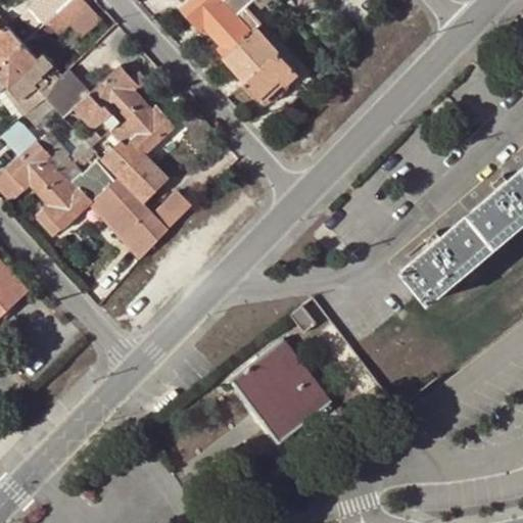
[(39,0),(32,6),(47,24),(51,20),(72,0),(39,0)]
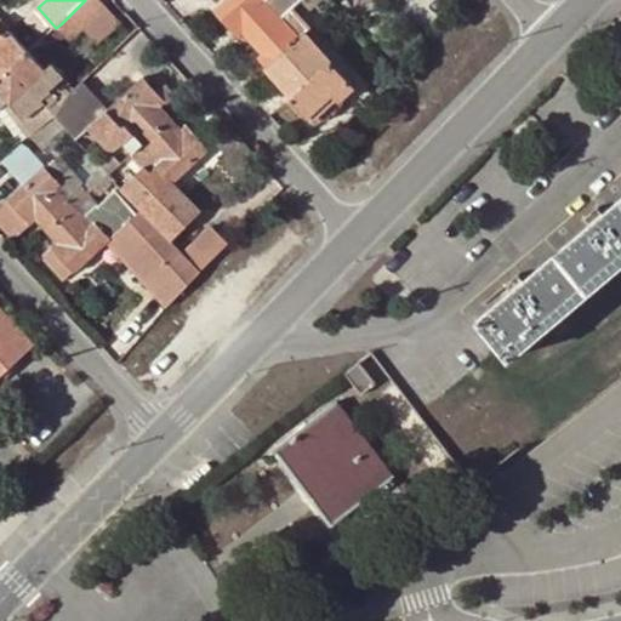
[(117,1),(114,0),(85,0),(61,24),(75,39),(89,26),(112,4),(117,1)]
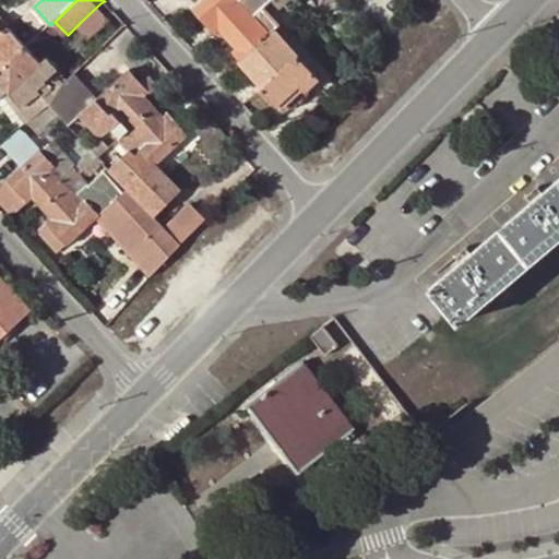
[(258,0),(204,0),(193,10),(207,25),(213,20),(219,27),(230,39),(254,16),(264,8),(258,0)]
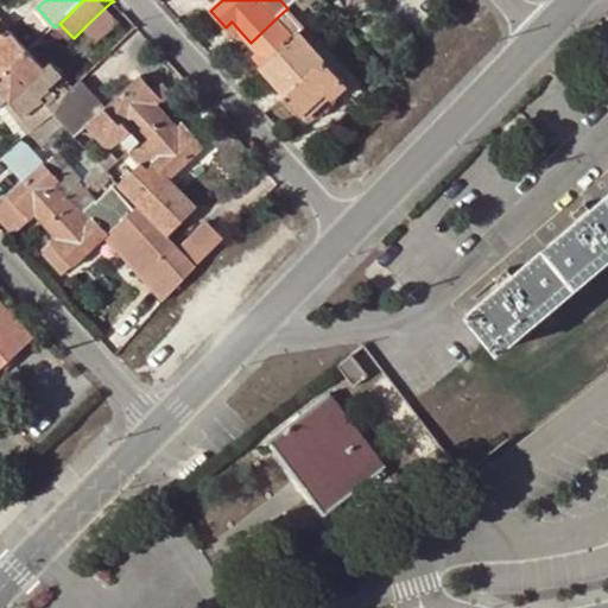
[(109,4),(87,25),(100,40),(124,19),(109,4)]
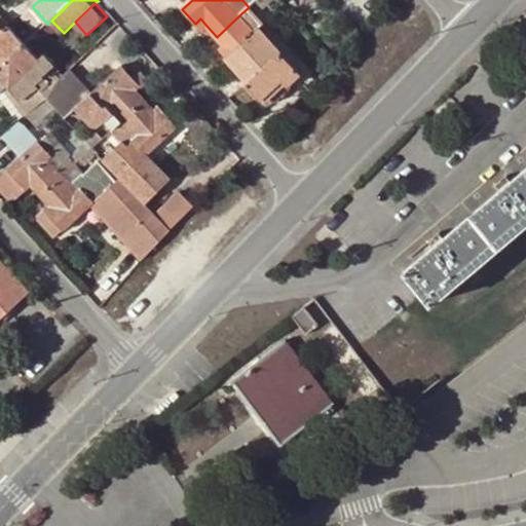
[(254,31),(239,15),(217,37),(224,44),(233,54),(225,62),(243,82),(240,85),(251,97),(260,87),(273,102),(290,85),(289,83),(300,73),(271,42),(257,28),(254,31)]
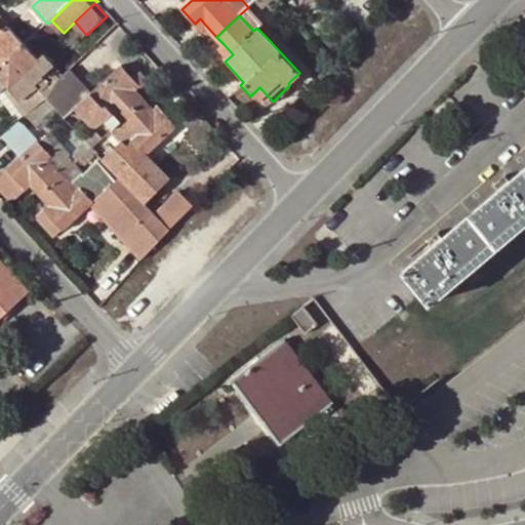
[(0,67),(26,43),(1,16),(0,16),(0,67)]
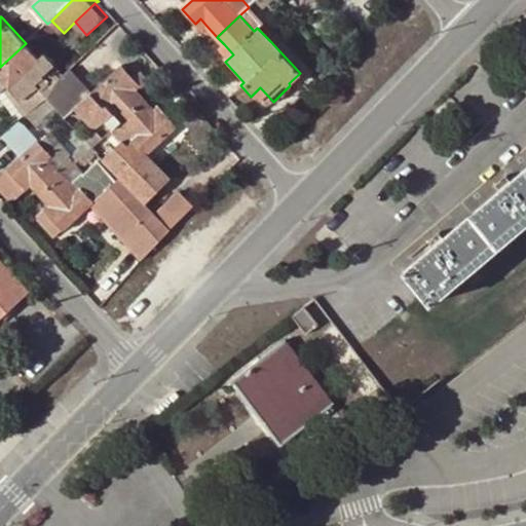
[(201,30),(207,26),(200,19),(195,24),(201,30)]
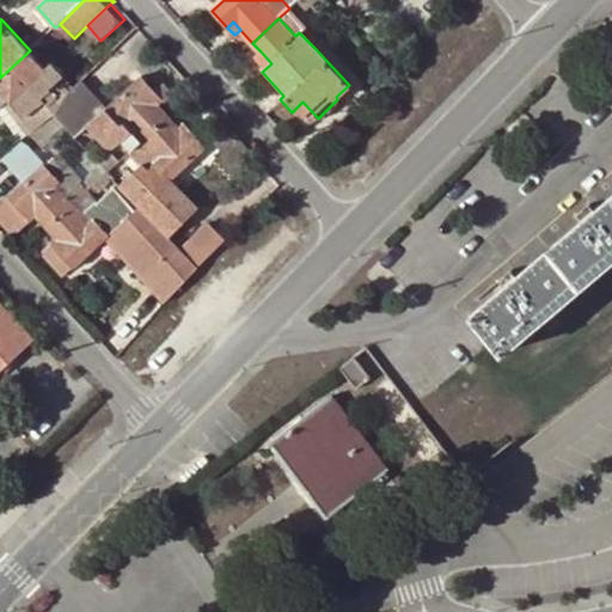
[(40,134),(57,118),(67,109),(71,98),(73,96),(60,81),(66,75),(54,63),(48,69),(30,50),(0,78),(0,87),(13,103),(11,104),(40,134)]
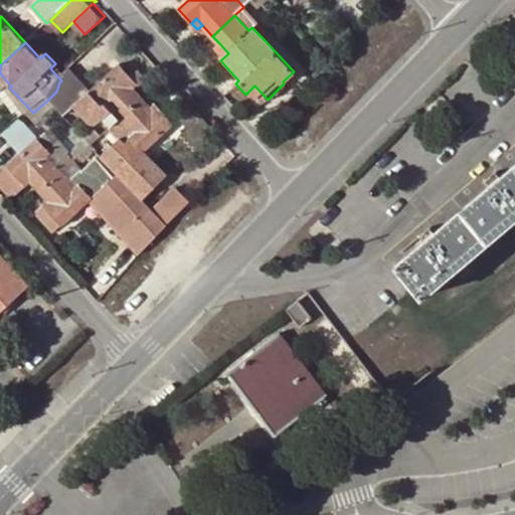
[(228,53),(219,43),(212,52),(220,60),(228,53)]
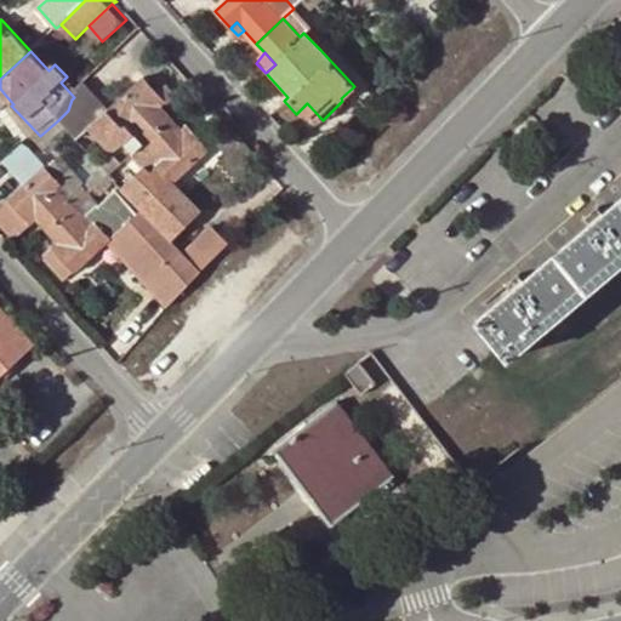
[(69,134),(78,141),(91,130),(108,148),(114,149),(124,142),(135,154),(172,119),(161,108),(178,93),(166,81),(157,91),(144,77),(108,110),(85,85),(79,91),(74,97),(72,100),(68,110),(58,120),(69,134)]
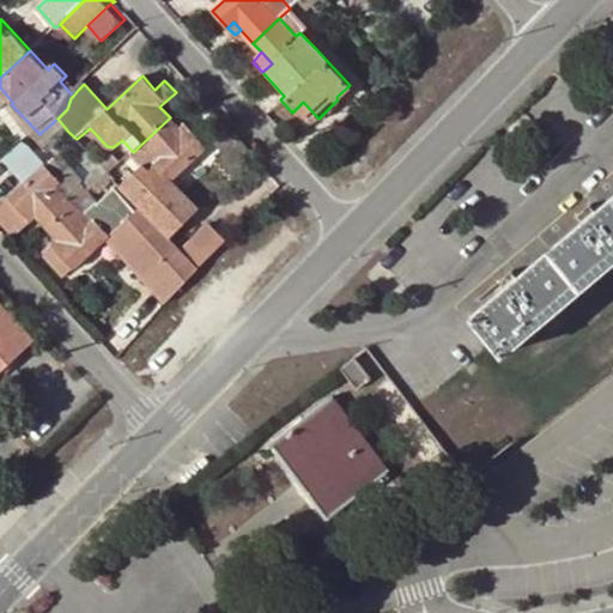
[(73,96),(78,90),(66,76),(60,82),(73,96)]
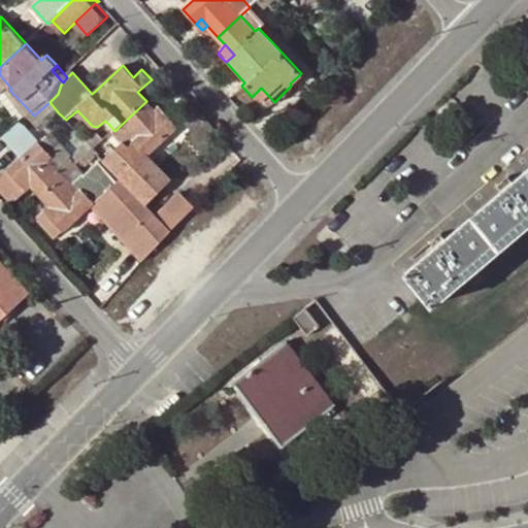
[(28,121),(34,116),(9,90),(4,95),(28,121)]
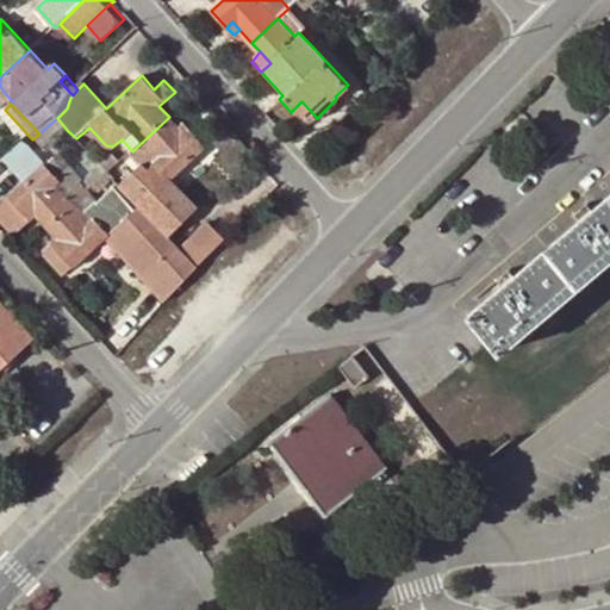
[(169,117),(132,151),(137,157),(149,169),(155,165),(169,180),(173,176),(206,145),(190,129),(185,134),(178,126),(169,117)]
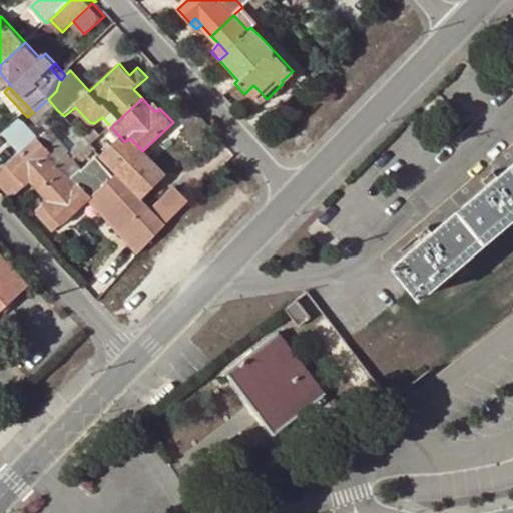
[(57,110),(48,99),(33,112),(27,117),(26,118),(35,129),(57,110)]
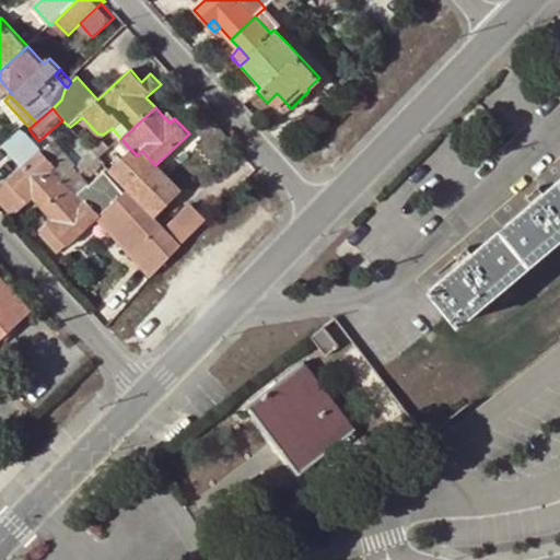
[(168,112),(163,116),(170,123),(174,118),(168,112)]
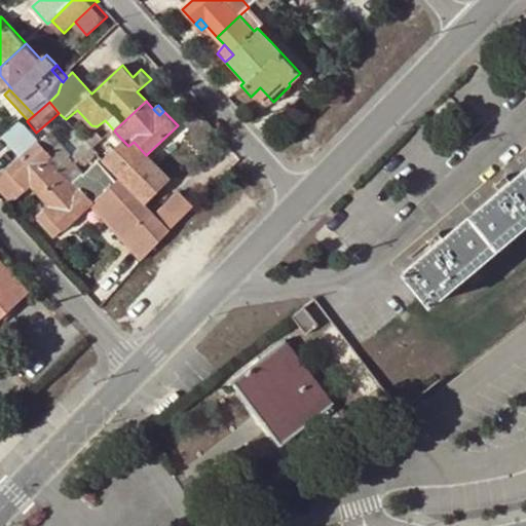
[(31,186),(41,197),(92,149),(85,142),(73,153),(51,130),(0,176),(0,184),(15,200),(31,186)]
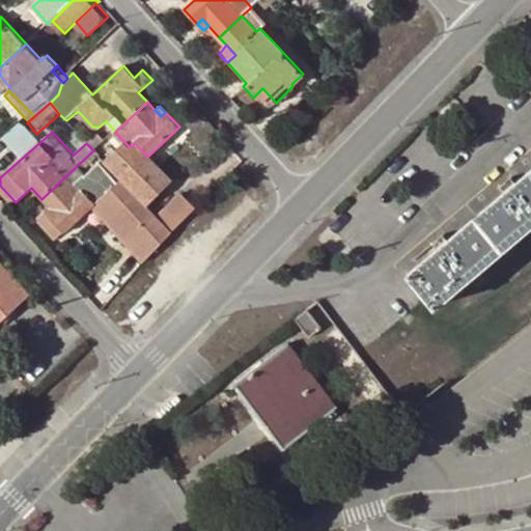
[(86,143),(93,150),(107,139),(99,132),(86,143)]
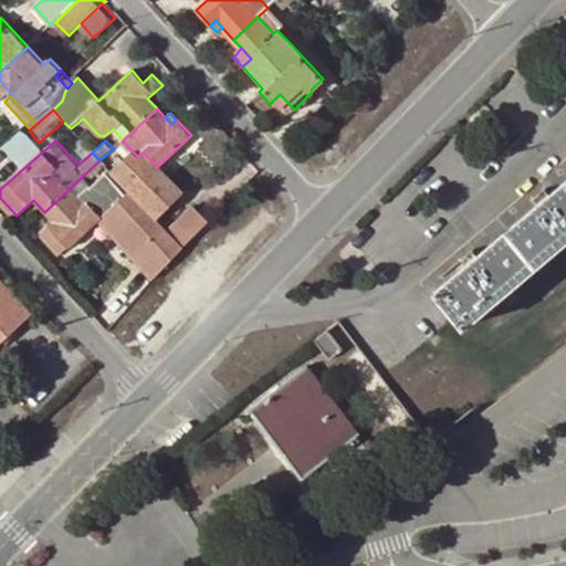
[(184,189),(160,164),(157,167),(144,153),(138,157),(127,146),(118,154),(105,167),(129,192),(152,218),(184,189)]
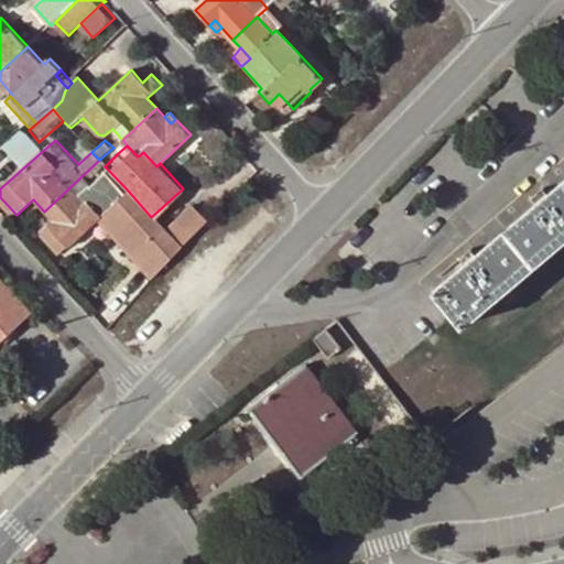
[(99,160),(105,166),(118,153),(114,148),(99,160)]
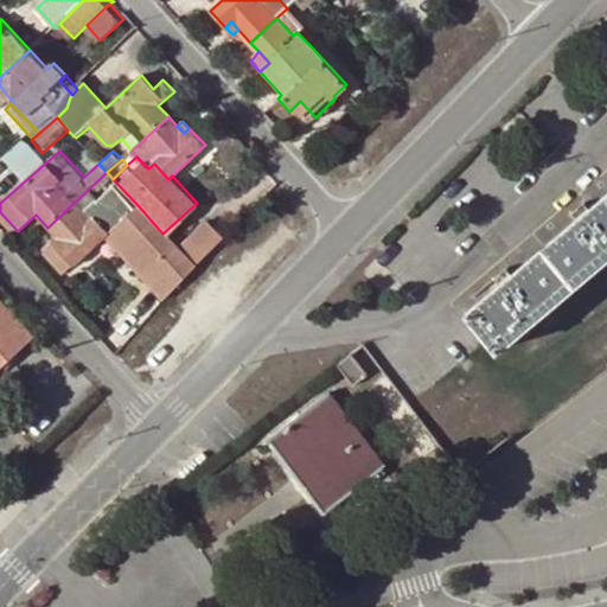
[(107,172),(48,228),(56,237),(63,244),(57,250),(72,267),(104,238),(116,227),(133,244),(120,255),(161,299),(193,267),(167,238),(163,234),(139,206),(134,210),(109,183),(113,179),(107,172)]
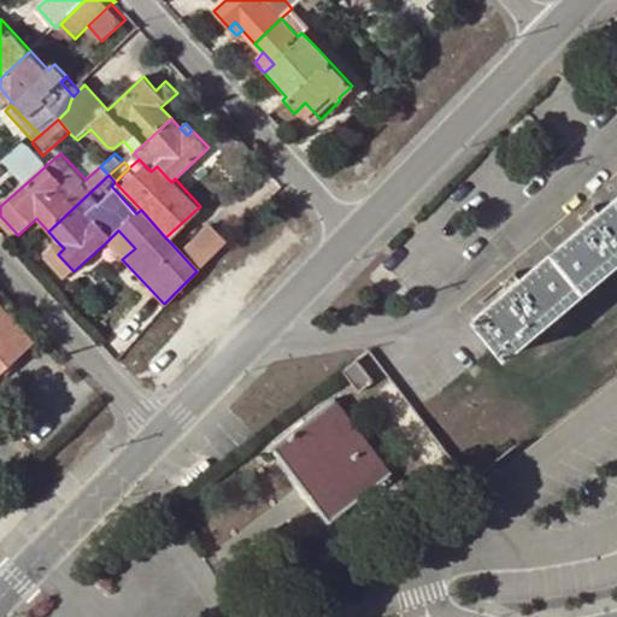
[(616,197),(472,318),(505,356),(616,260),(616,197)]
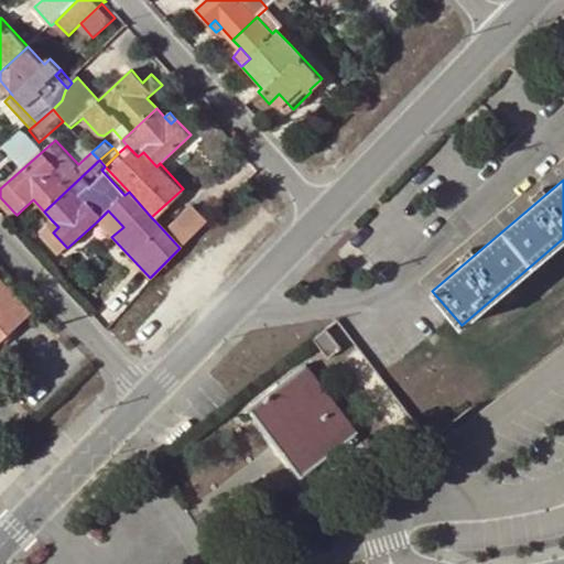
[(170,207),(155,221),(180,248),(206,221),(192,204),(179,217),(170,207)]
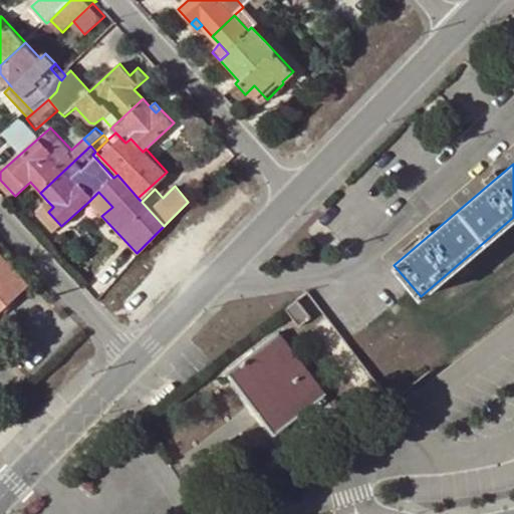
[(88,202),(101,216),(112,207),(98,192),(88,202)]
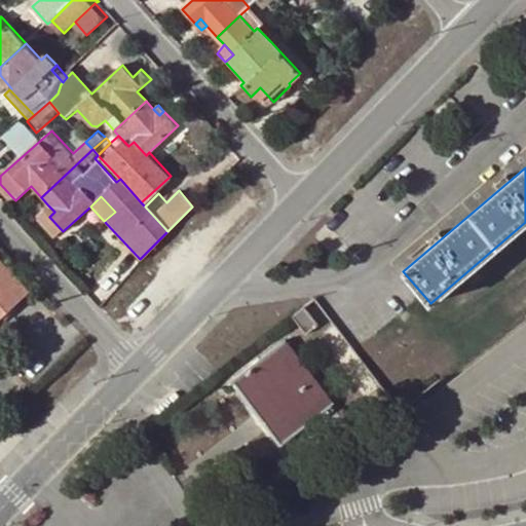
[(54,212),(48,205),(43,210),(49,217),(54,212)]
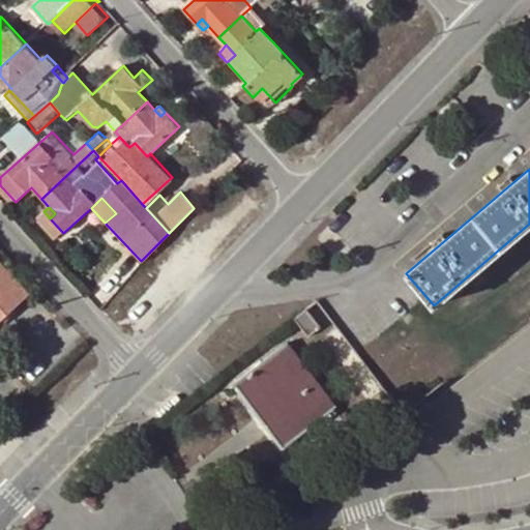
[(0,311),(13,299),(0,284),(0,311)]
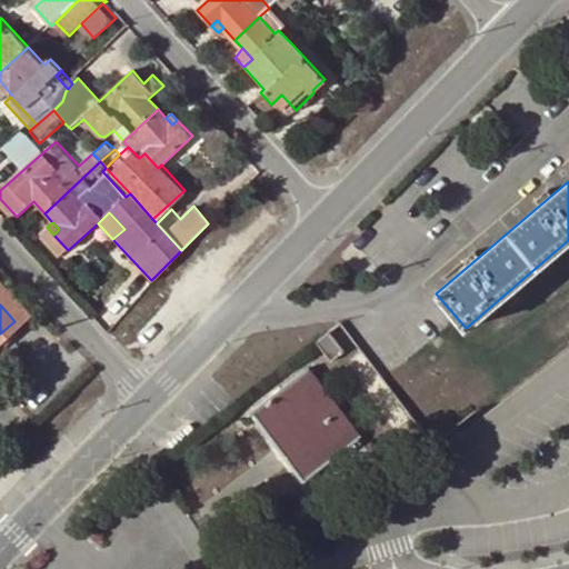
[(331,360),(346,350),(329,329),(315,340),(331,360)]
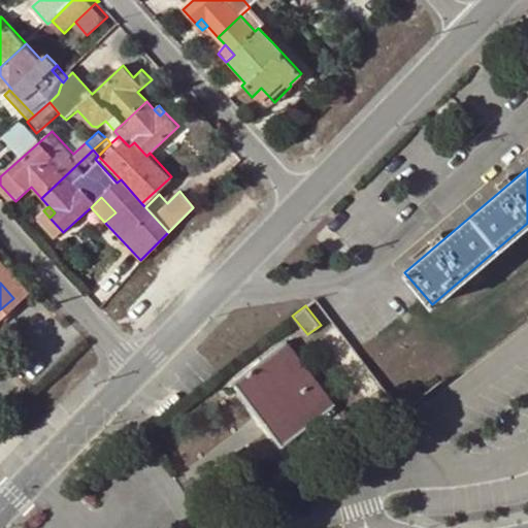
[(283,443),(333,406),(284,341),(234,378),(283,443)]
